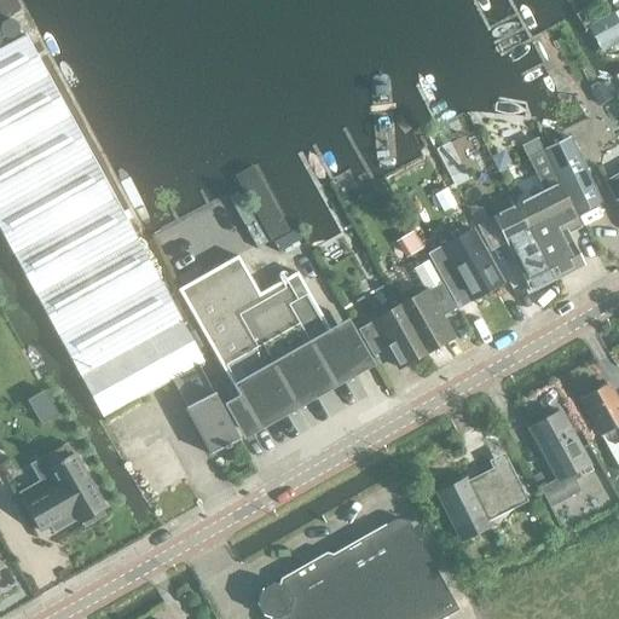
[(618,24),(613,13),(588,28),(597,45),(618,32),(618,24)]
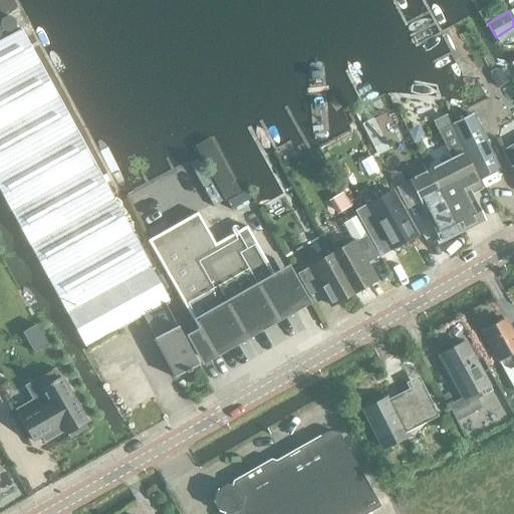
[(0,194),(65,313),(150,267),(20,30),(0,40),(0,194)]
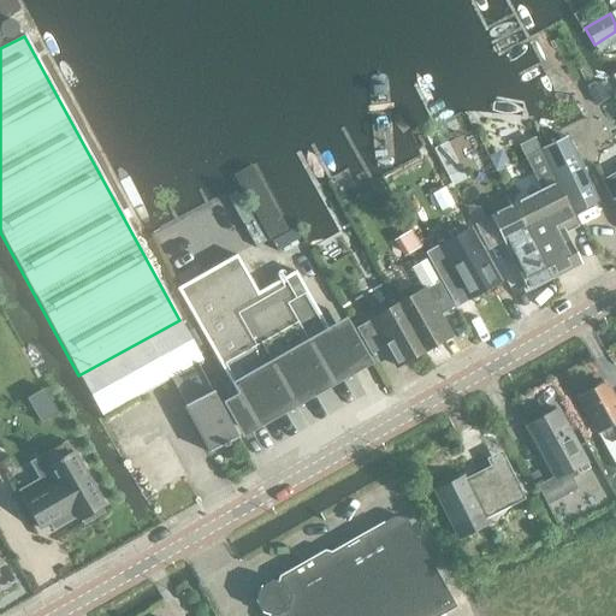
[(604,82),(587,90),(594,106),(611,98),(604,82)]
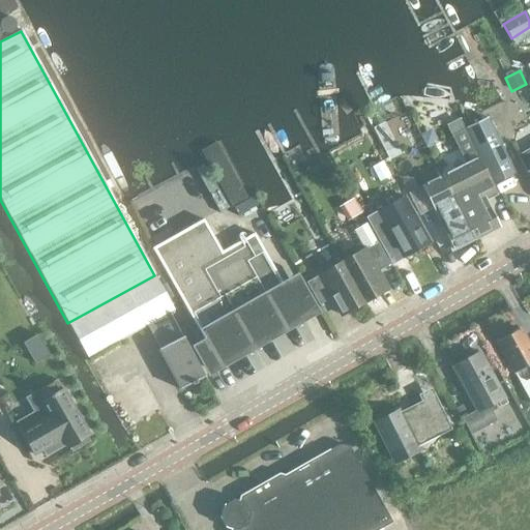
[(465,129),(478,156),(493,183),(513,174),(486,118),(465,129)]
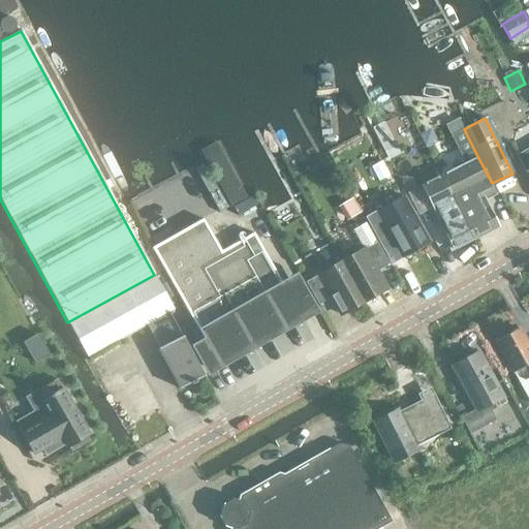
[(383,121),(372,127),(389,159),(400,154),(383,121)]
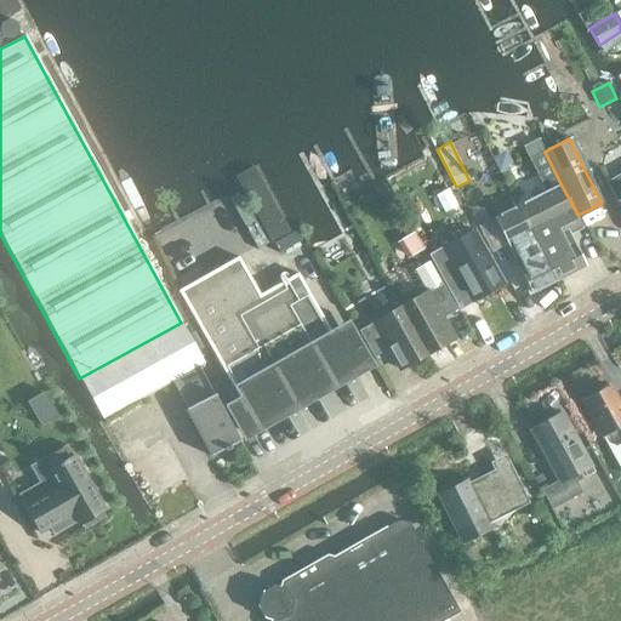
[(506,151),(491,158),(501,175),(508,171),(506,166),(513,163),(506,151)]
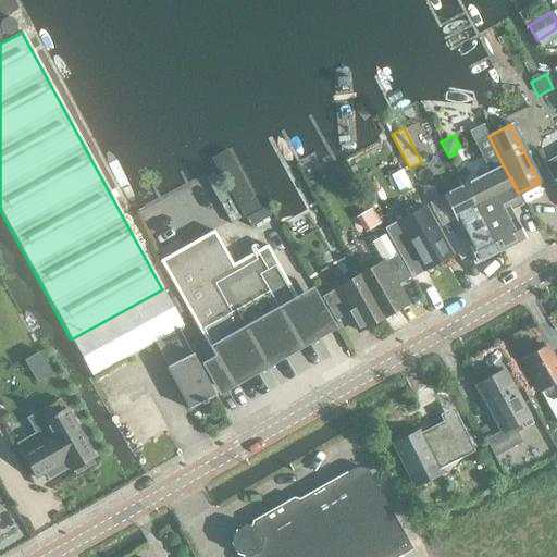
[(474,143),(490,173),(463,186),(497,252),(524,238),(515,220),(510,223),(504,211),(520,203),(521,206),(522,205),(487,135),(474,143)]
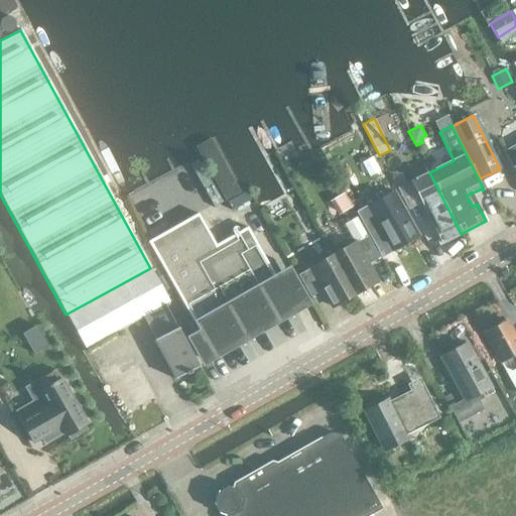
[(260,206),(278,196),(249,141),(231,150),(260,206)]
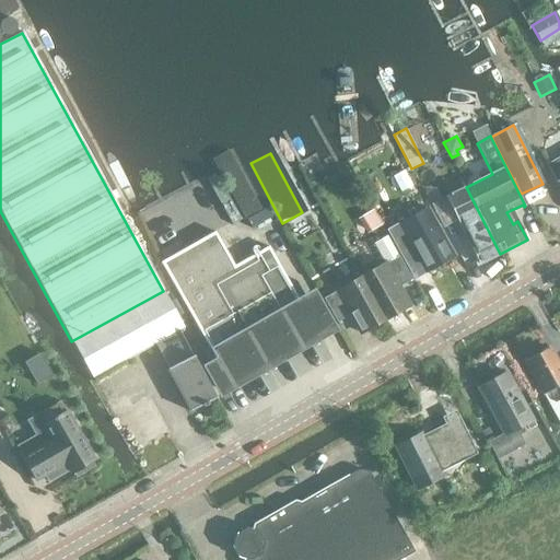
[(559,187),(559,156),(547,165),(559,187)]
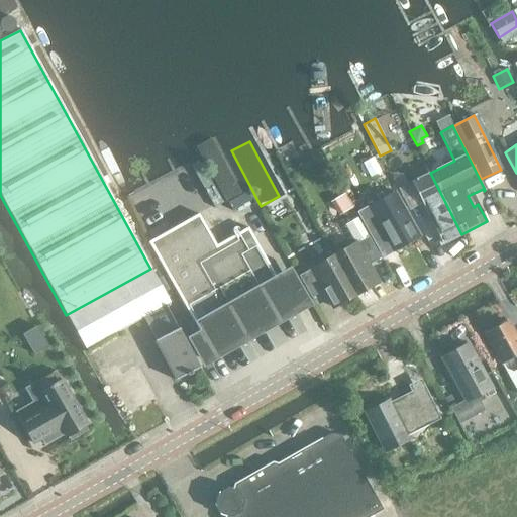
[(431,215),(429,216),(443,243),(461,234),(430,173),(412,182),(422,203),(424,202),(431,215)]
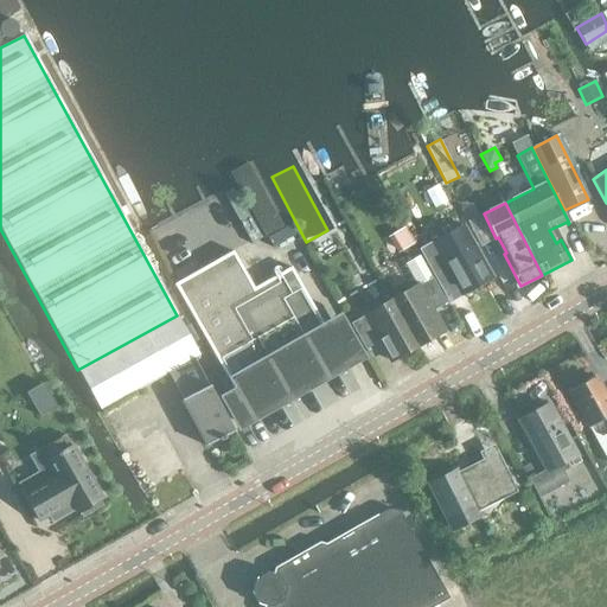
[(462,227),(430,243),(460,295),(492,279),(462,227)]
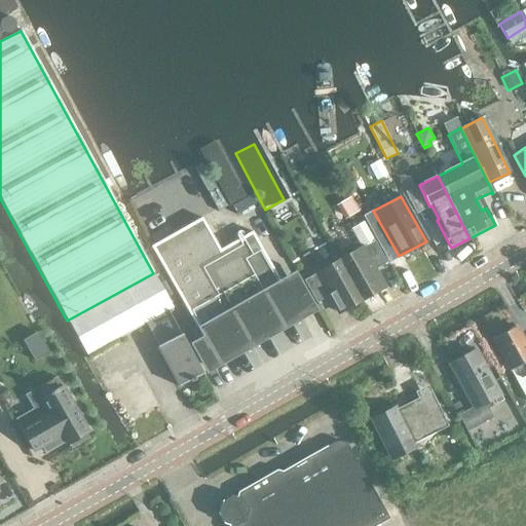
[(295,271),(279,279),(258,242),(252,231),(220,250),(201,218),(151,247),(202,337),(194,342),(193,342),(188,345),(204,375),(317,310),(295,271)]
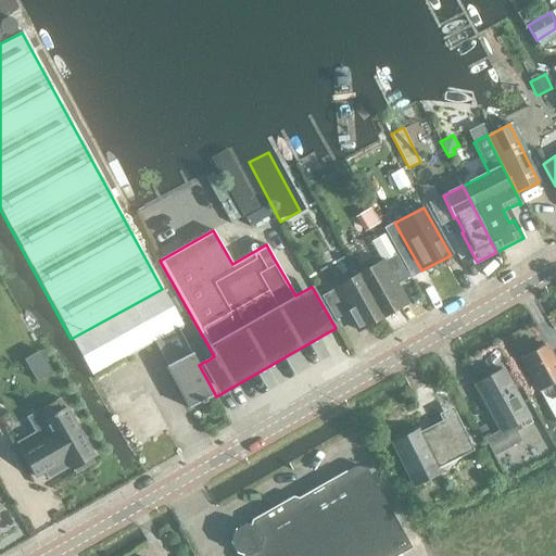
[(395,253),(384,232),(370,240),(382,261),(395,253)]
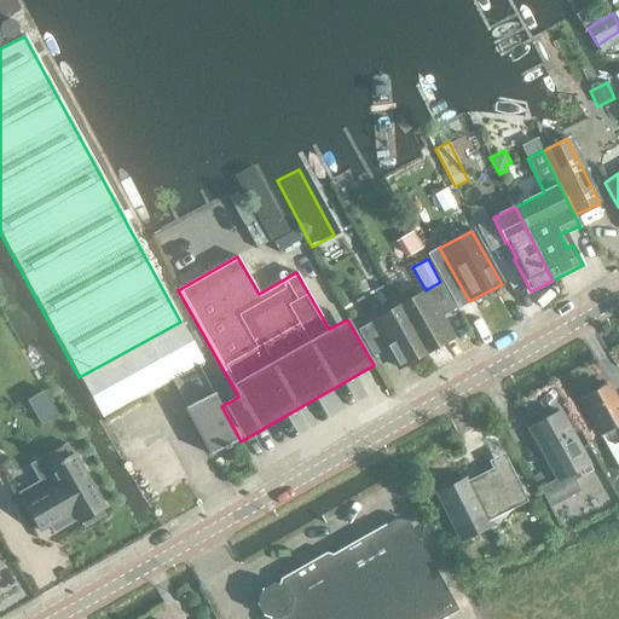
[(440,283),(399,306),(426,353),(452,337),(440,317),(455,310),(440,283)]
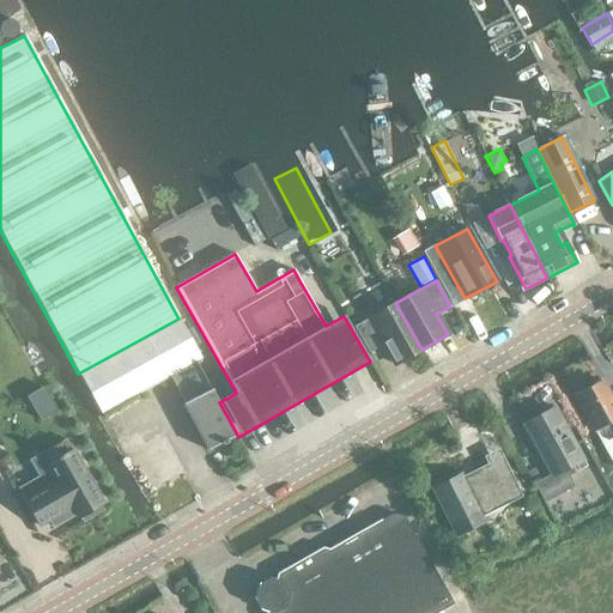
[(395,365),(422,350),(395,303),(353,327),(369,352),(383,345),(395,365)]
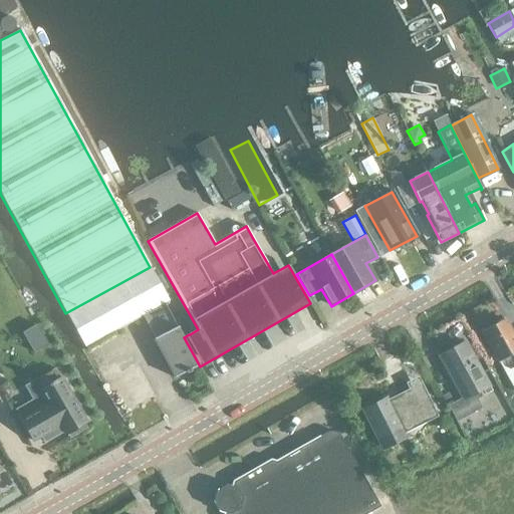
[(65,313),(84,346),(169,300),(150,267),(65,313)]
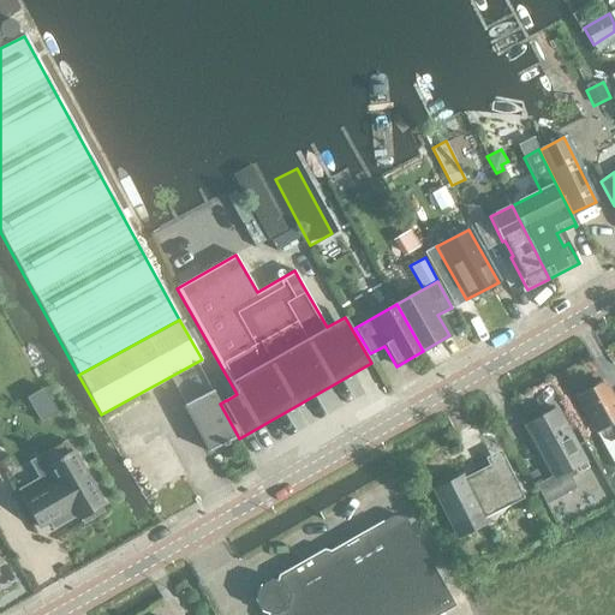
[(575,396),(596,434),(605,427),(614,442),(614,402),(603,381),(575,396)]
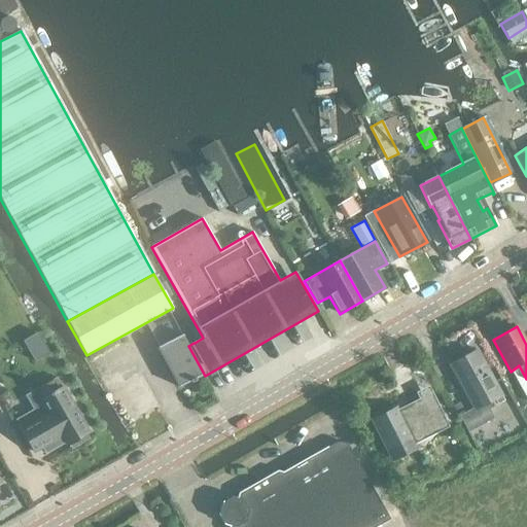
[(33,362),(48,353),(36,332),(22,342),(33,362)]
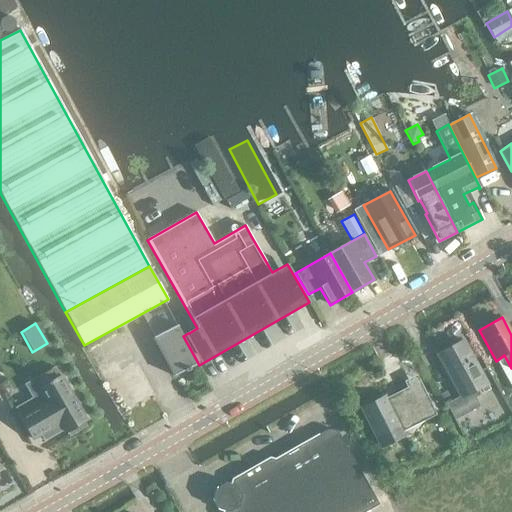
[(153,337),(157,344),(173,376),(184,370),(185,371),(189,369),(188,368),(197,363),(176,325),(153,337)]
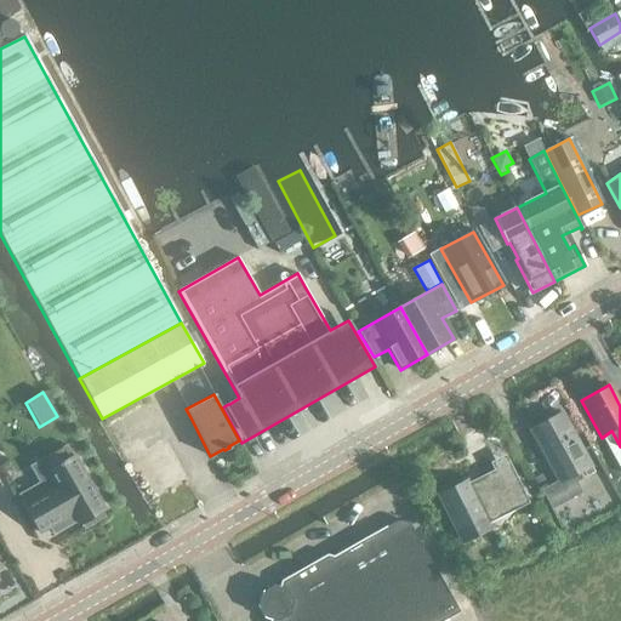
[(558,484),(591,466),(560,412),(529,429),(558,484)]
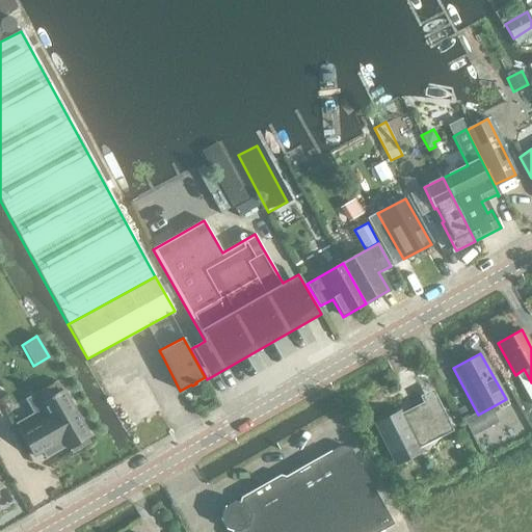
[(133,363),(102,379),(120,413),(126,408),(135,427),(162,413),(147,381),(144,382),(133,363)]
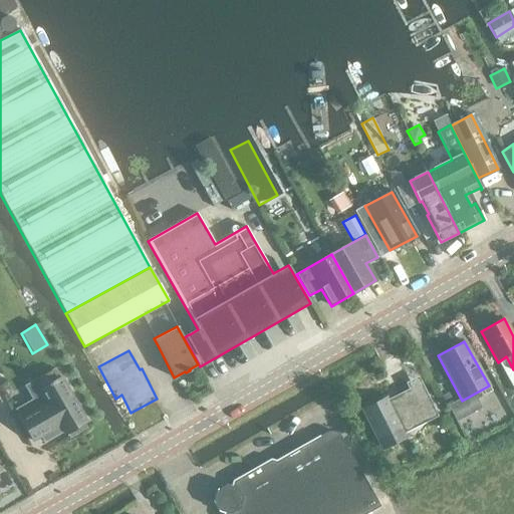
[(386,398),(362,410),(380,448),(402,438),(399,434),(436,416),(417,375),(406,381),(410,390),(388,401),(386,398)]
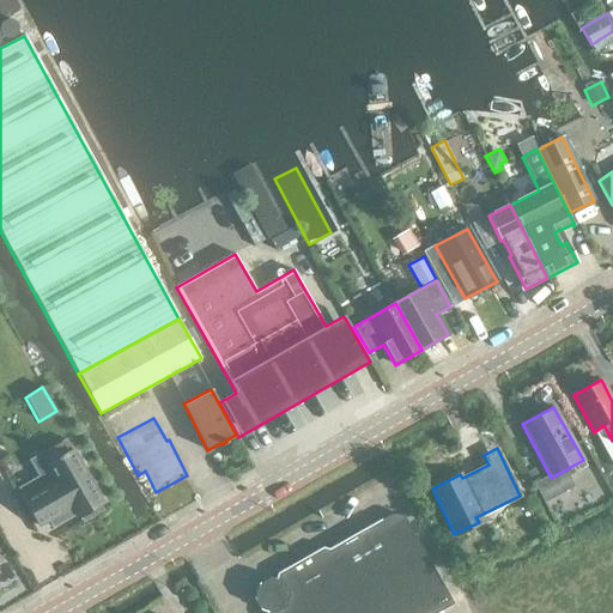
[(62,457),(61,455),(60,456),(58,457),(58,460),(48,466),(56,481),(24,501),(38,526),(49,520),(53,527),(76,514),(77,517),(99,504),(102,503),(73,451),(62,457)]
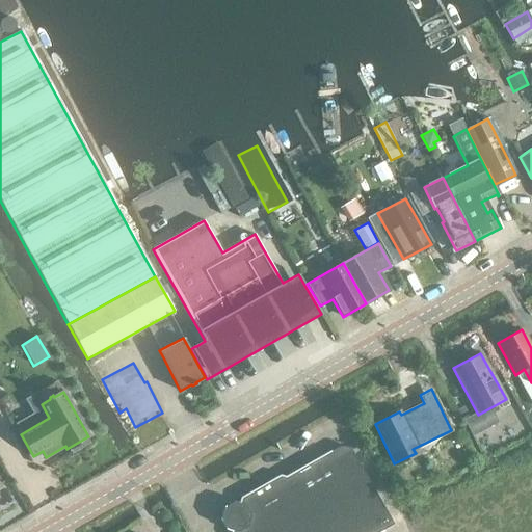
[(227,530),(232,531),(379,531),(393,525),(351,451),(349,449),(346,447),(344,447),(342,447),(338,448),(247,498),(245,506),(234,503),(224,508),(221,520),(227,530)]
